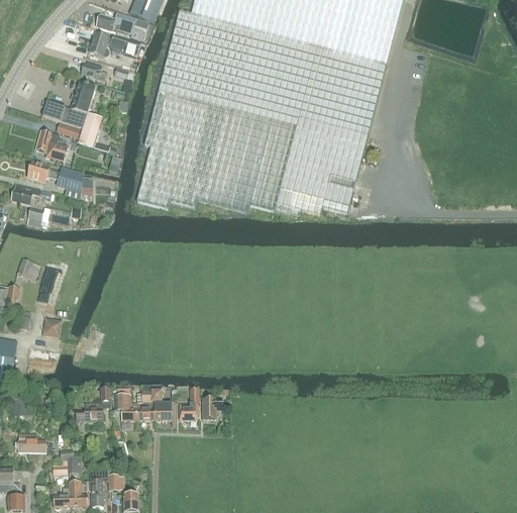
[(133,0),(129,12),(152,22),(162,0),(133,0)]
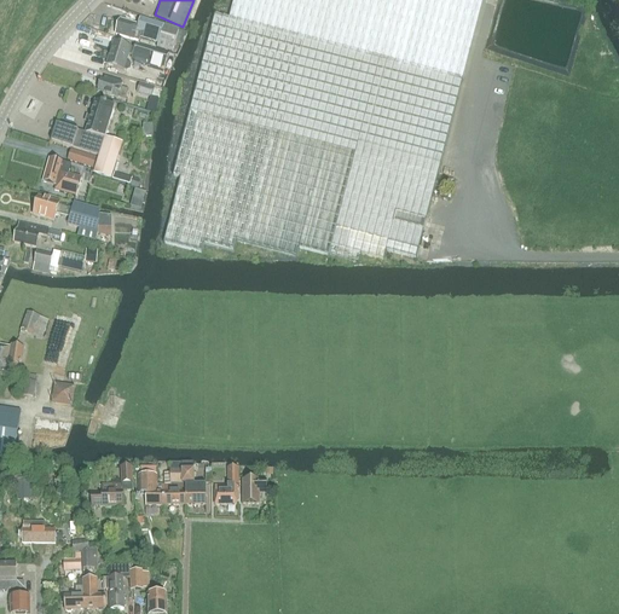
[(214,11),(173,172),(180,174),(163,239),(201,249),(203,241),(233,248),(236,238),(296,254),(299,244),(358,260),(360,250),(383,256),(386,248),(416,255),(462,76),(480,0),(232,0),(229,15),(214,11)]
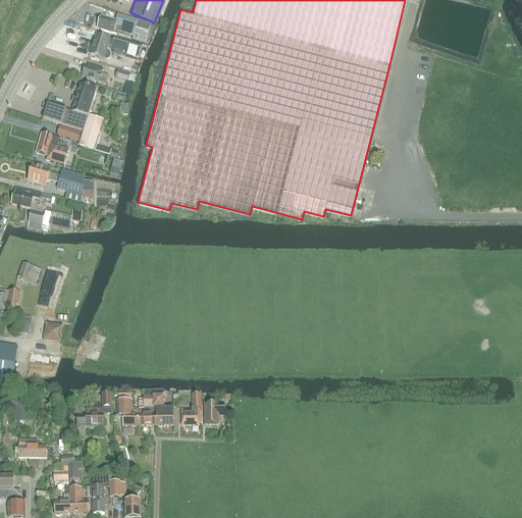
[(101,13),(97,26),(116,32),(117,29),(133,33),(132,37),(145,41),(147,35),(150,22),(117,12),(115,18),(101,13)]
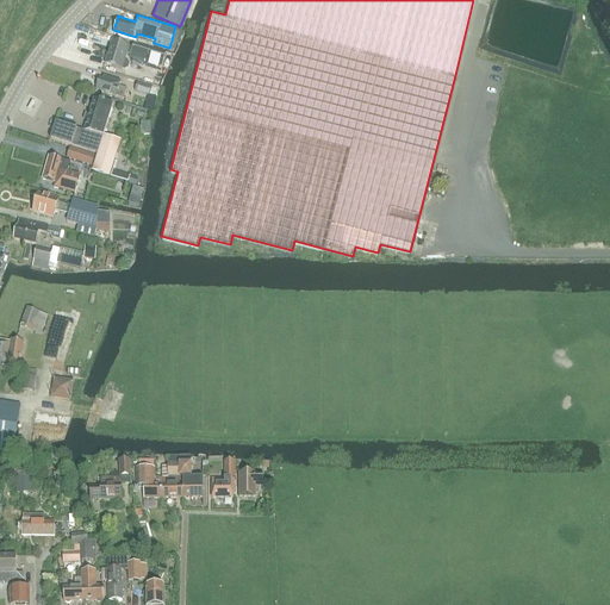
[(111,37),(105,60),(122,66),(122,64),(125,66),(128,64),(129,61),(128,58),(124,57),(126,50),(129,51),(131,44),(129,44),(129,43),(111,37)]
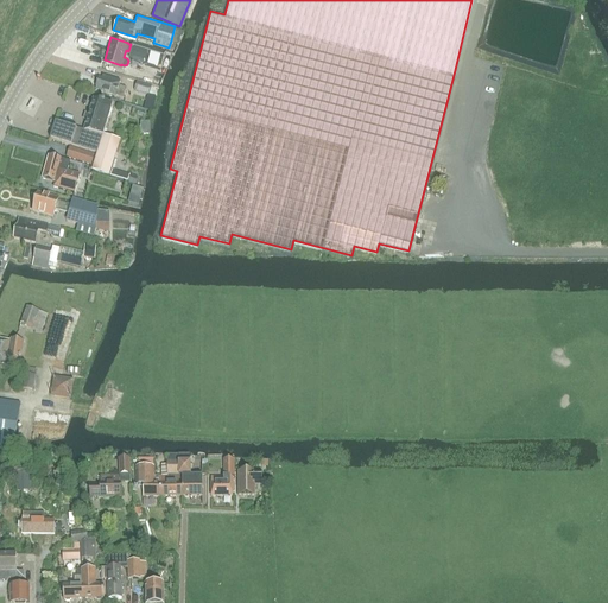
[(128,54),(146,58),(145,62),(159,65),(165,49),(133,39),(128,54)]
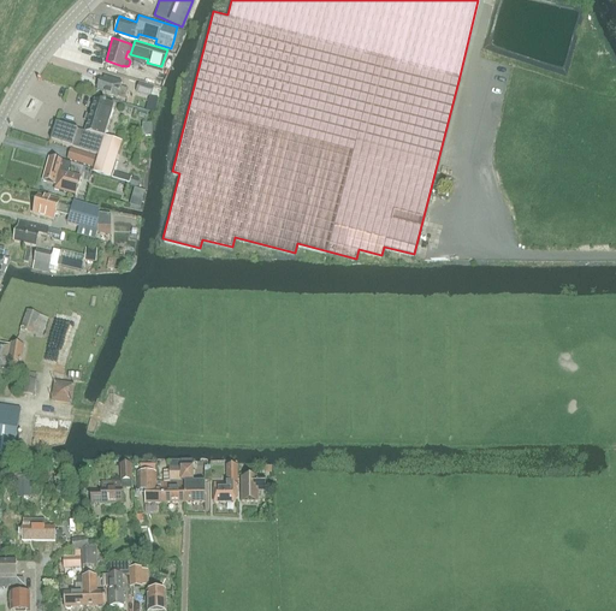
[(124,96),(128,85),(120,83),(122,78),(104,72),(102,76),(101,75),(98,88),(124,96)]
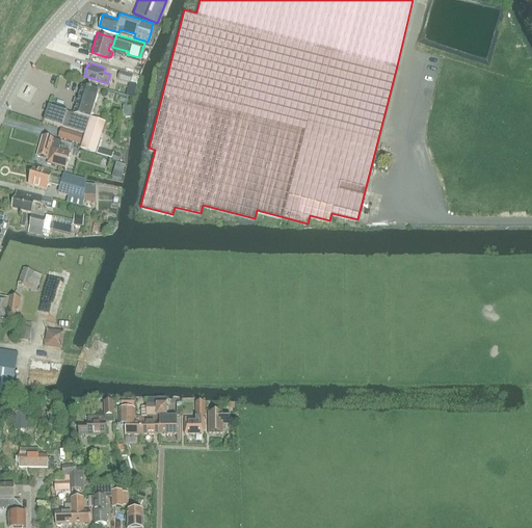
[(139,74),(132,72),(120,68),(117,76),(130,80),(136,82),(139,74)]
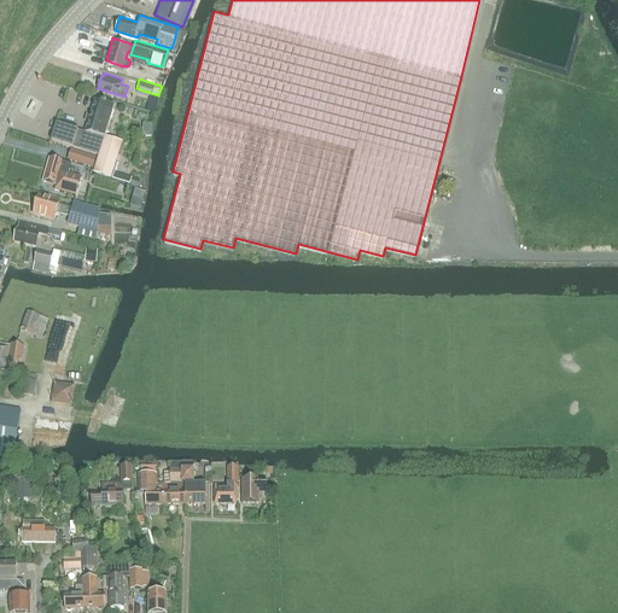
[(94,97),(93,103),(85,129),(56,120),(51,138),(98,152),(93,170),(111,176),(122,140),(105,134),(115,103),(94,97)]
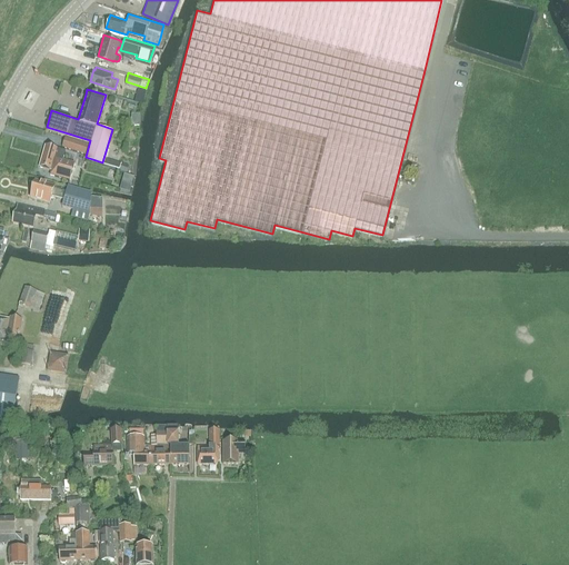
[(88,141),(65,135),(61,144),(85,151),(88,141)]
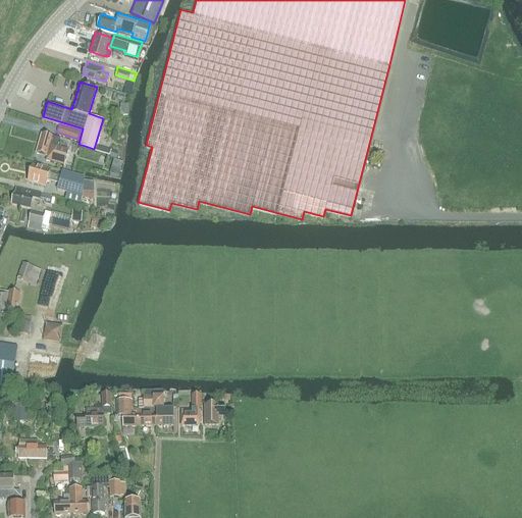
[(51,154),(50,158),(63,162),(67,147),(57,144),(59,135),(42,131),(36,150),(51,154)]
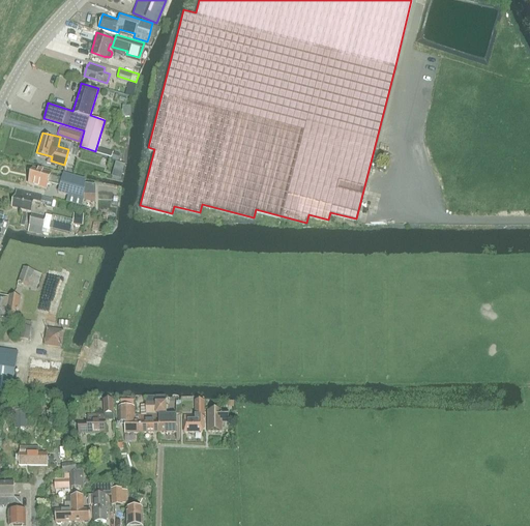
[(83,197),(84,181),(85,177),(62,171),(61,176),(50,173),(50,171),(32,166),(28,181),(46,186),(48,179),(59,182),(57,190),(83,197)]
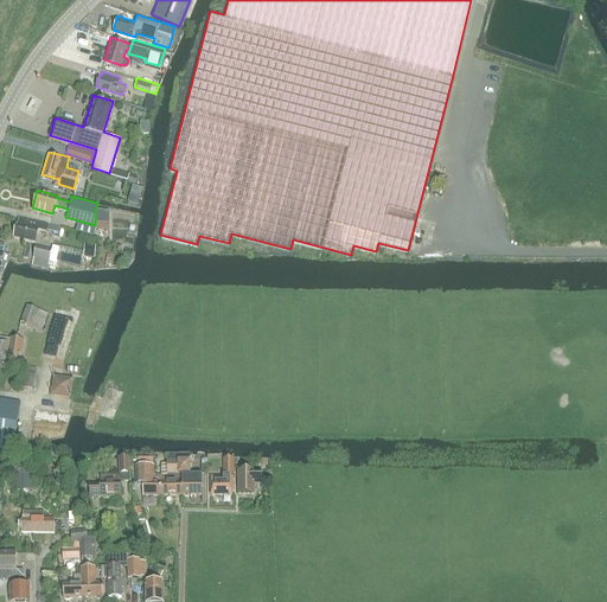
[(97,209),(97,221),(108,221),(109,210),(97,209)]
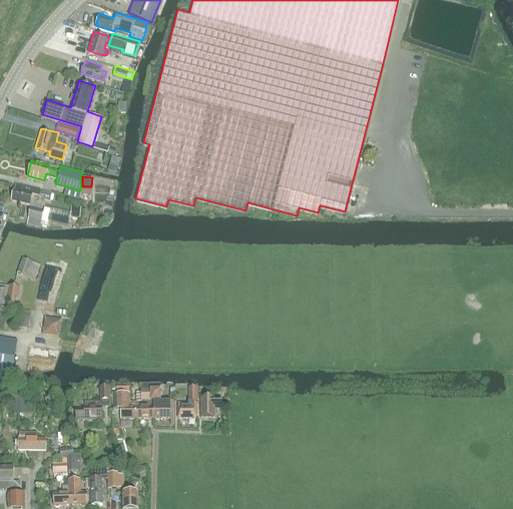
[(40,186),(33,185),(15,181),(11,197),(29,201),(31,191),(44,194),(44,196),(49,197),(51,189),(40,187),(40,186)]
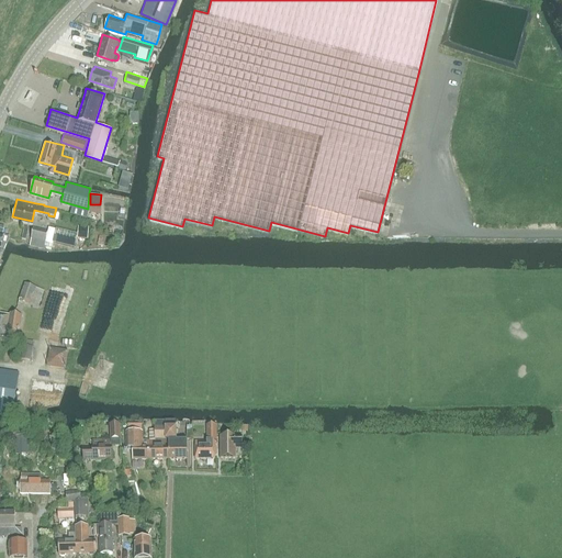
[(47,229),(33,225),(29,242),(44,245),(47,229)]
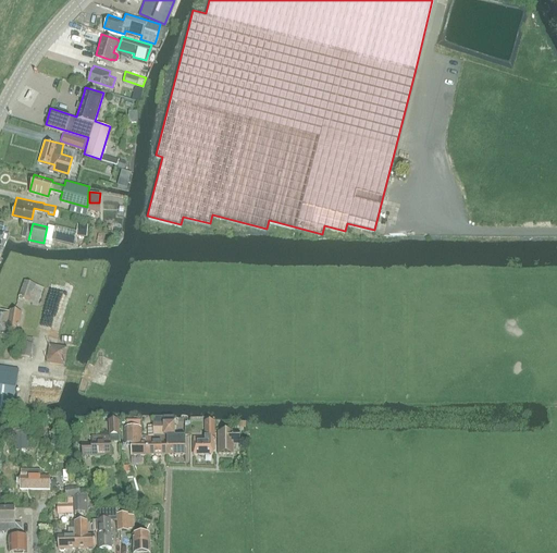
[(44,284),(35,281),(24,278),(17,295),(37,302),(44,284)]
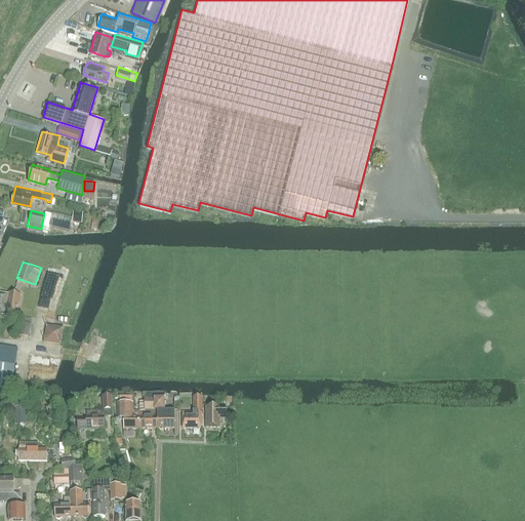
[(39,325),(42,306),(44,306),(45,297),(47,297),(50,278),(40,277),(38,291),(36,291),(32,324),(39,325)]
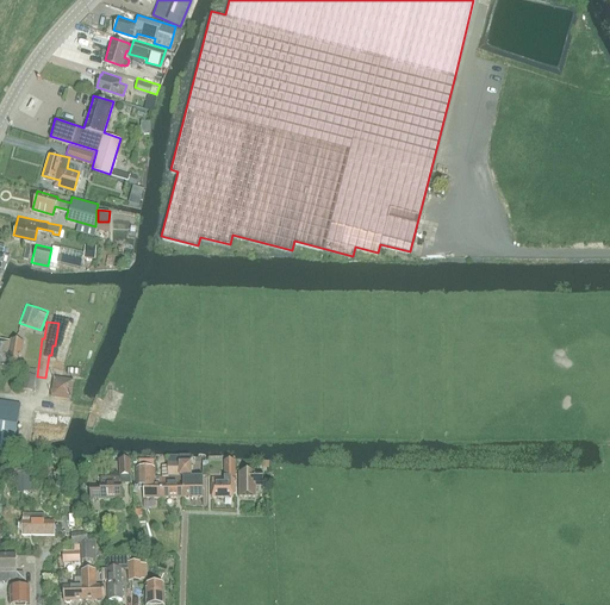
[(0,361),(18,366),(23,338),(11,336),(10,338),(0,336),(0,361)]
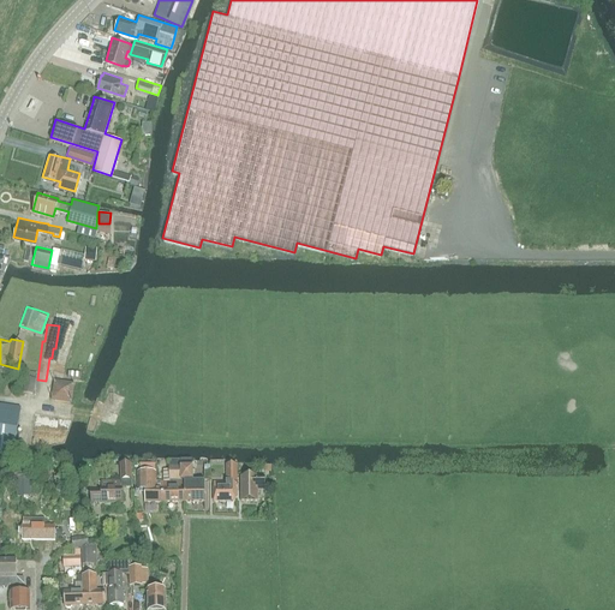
[(69,386),(49,386),(49,404),(69,404),(69,386)]
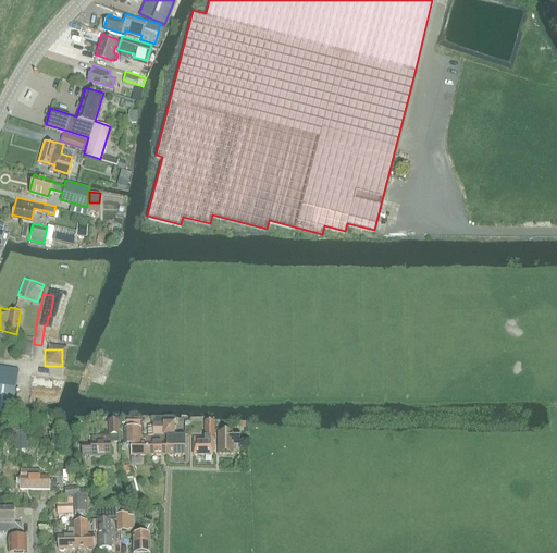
[(0,364),(0,406),(4,407),(12,408),(13,406),(19,367),(0,364)]
